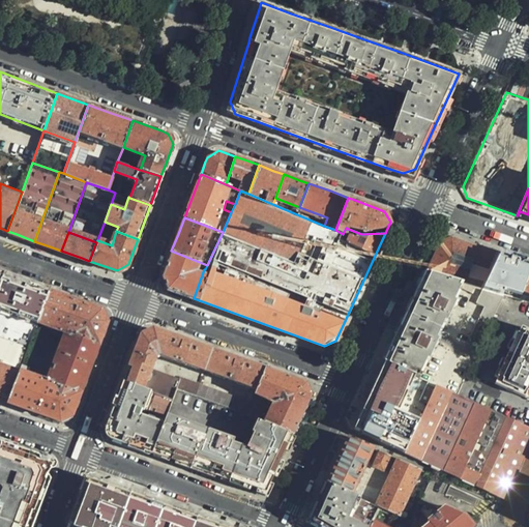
[(481,288),(499,252),(452,234),(445,236),(439,238),(424,269),(463,282),(481,288)]
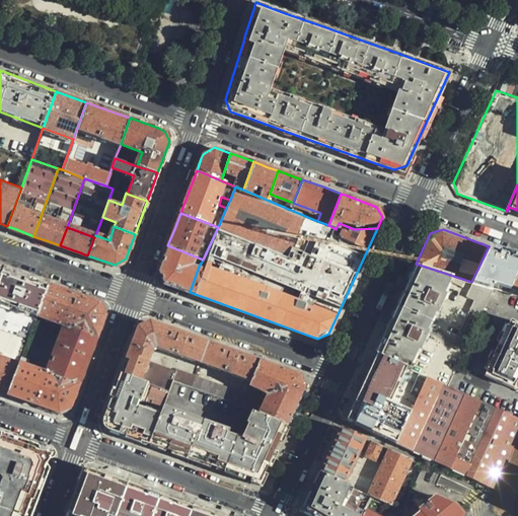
[(203,260),(167,245),(161,263),(158,272),(164,283),(190,292),(200,264),(201,264),(203,260)]
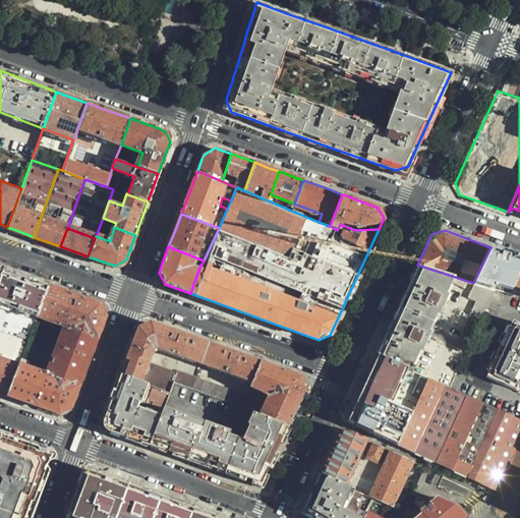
[(511,295),(519,269),(519,256),(499,249),(490,247),(473,283),(511,295)]
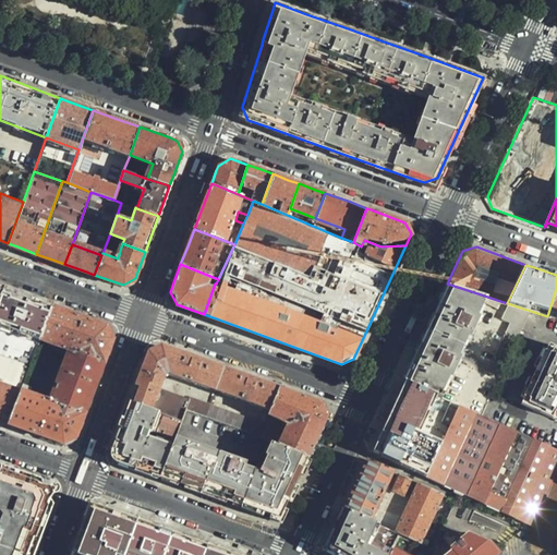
[(487,297),(447,284),(437,305),(419,346),(403,379),(442,397),(487,297)]
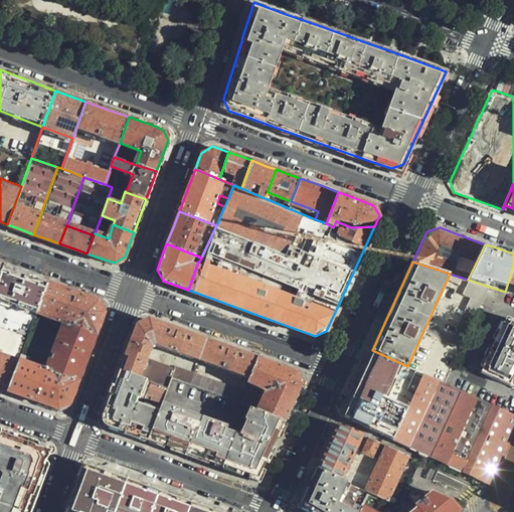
[(36,312),(47,282),(22,273),(0,264),(0,325),(27,336),(36,312)]
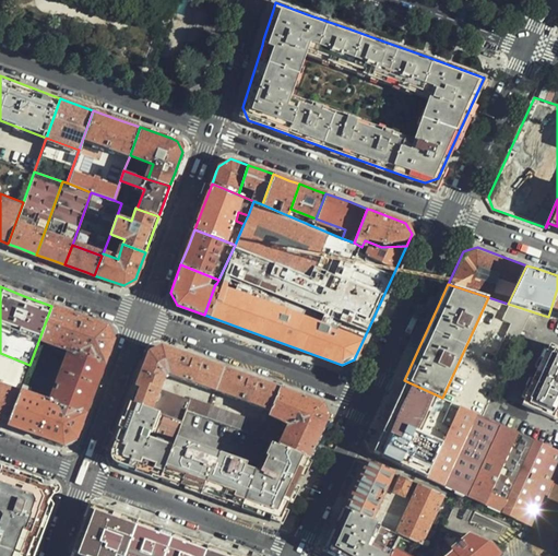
[(557,288),(548,317),(557,319),(557,288)]
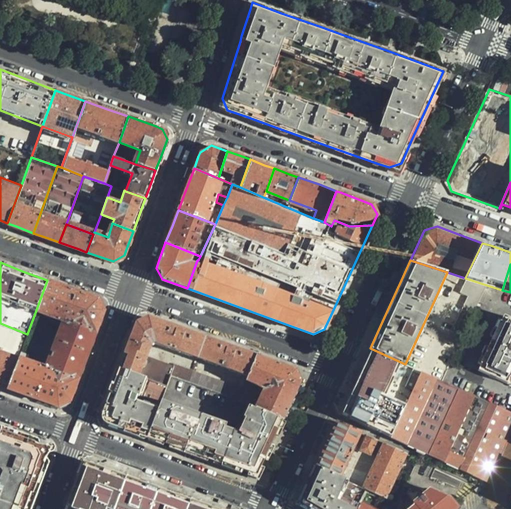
[(74,290),(47,280),(36,310),(44,313),(68,321),(95,331),(103,310),(98,298),(74,290)]
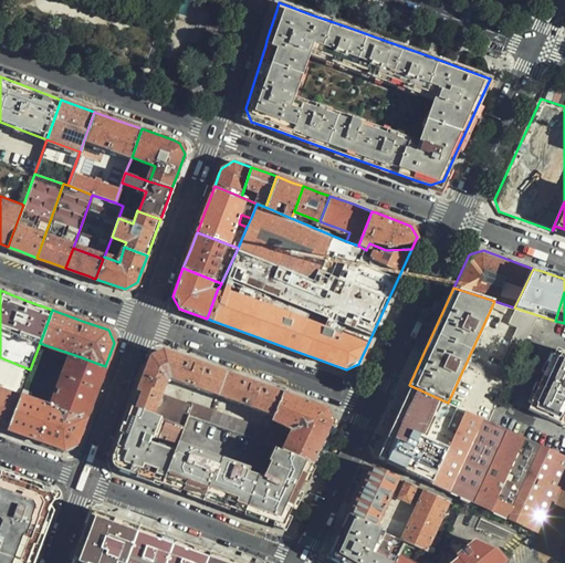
[(49,346),(40,343),(30,369),(20,396),(29,399),(49,346)]
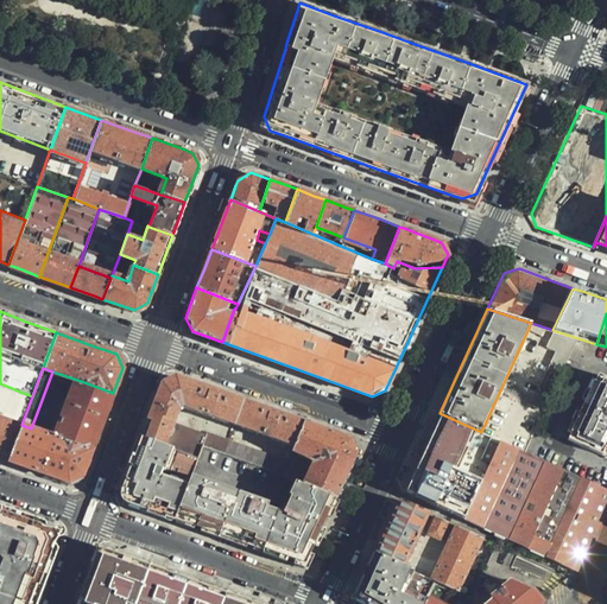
[(151,407),(141,434),(197,456),(200,446),(283,477),(290,458),(207,428),(206,430),(176,418),(181,404),(295,444),(303,420),(272,409),(207,386),(176,375),(162,380),(151,407)]
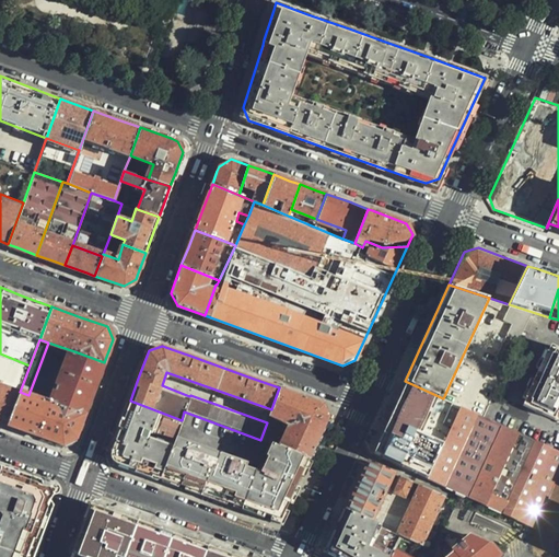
[(522,406),(558,420),(558,349),(551,346),(522,406)]
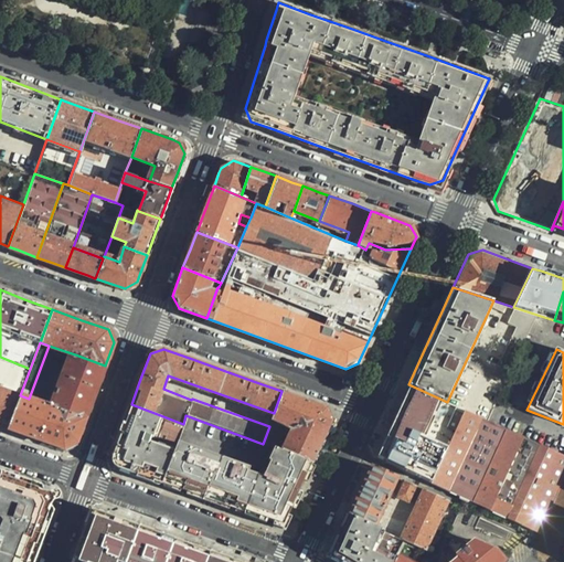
[(95,391),(105,366),(75,354),(73,360),(68,358),(52,402),(57,404),(55,409),(85,419),(95,391)]
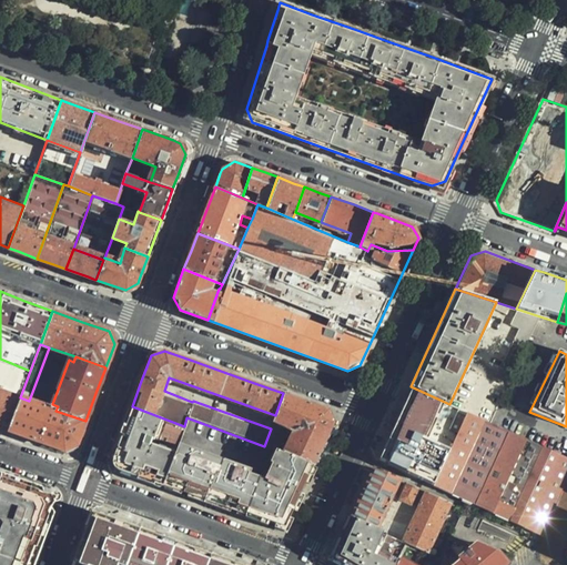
[(0,427),(8,431),(20,397),(30,371),(0,359),(0,427)]
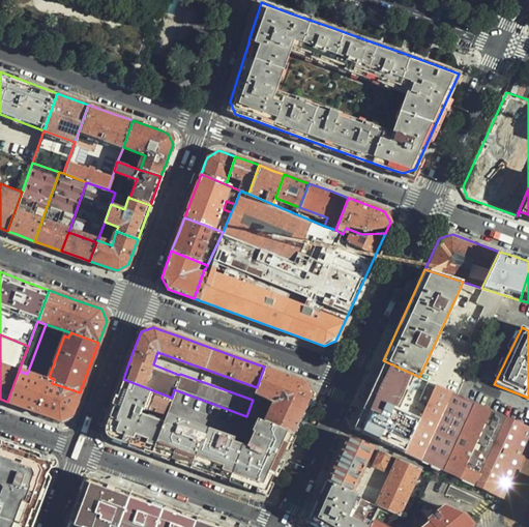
[(419,377),(383,360),(374,380),(352,428),(404,451),(435,384),(419,377)]
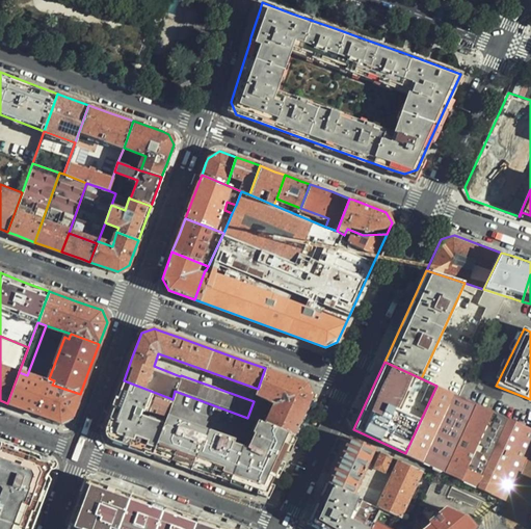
[(285,375),(265,368),(258,389),(254,401),(247,418),(293,433),(311,395),(309,389),(307,382),(285,375)]
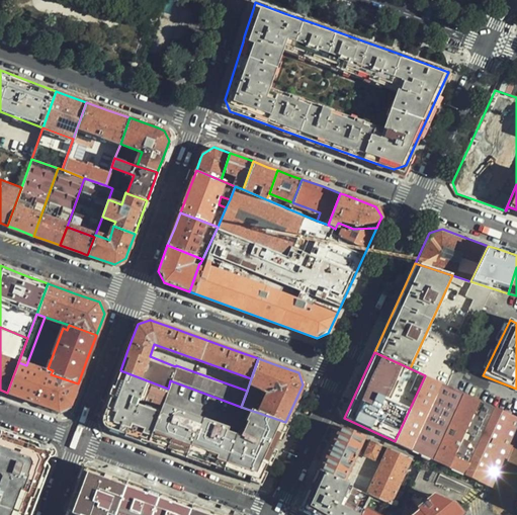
[(18,362),(7,393),(32,402),(58,411),(71,404),(78,383),(51,374),(26,365),(18,362)]
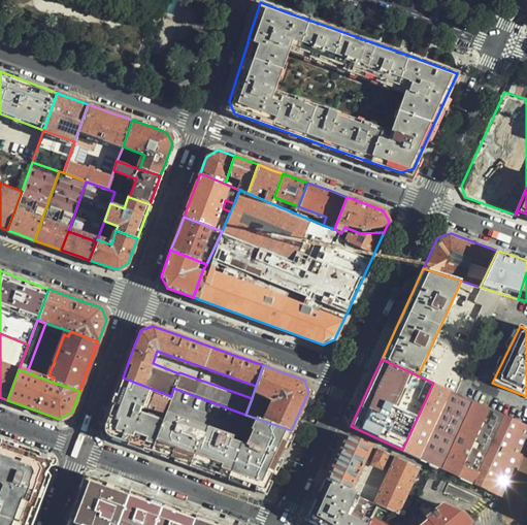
[(171,396),(123,378),(110,409),(104,425),(109,437),(151,451),(171,396)]
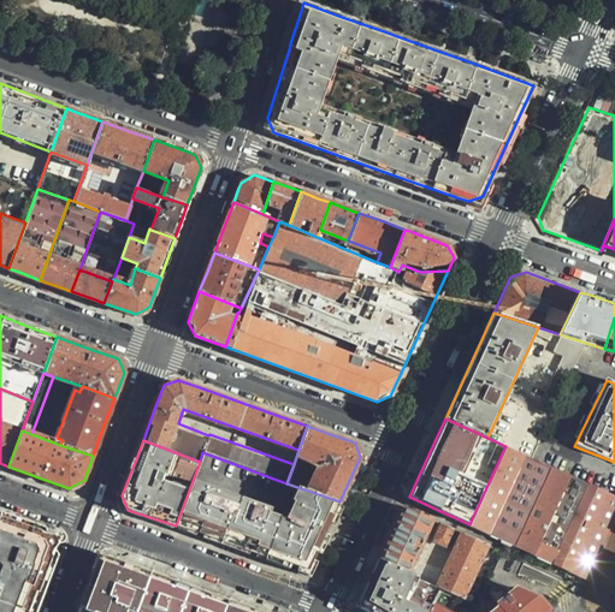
[(587,580),(614,521),(614,495),(506,446),(469,524),(587,580)]
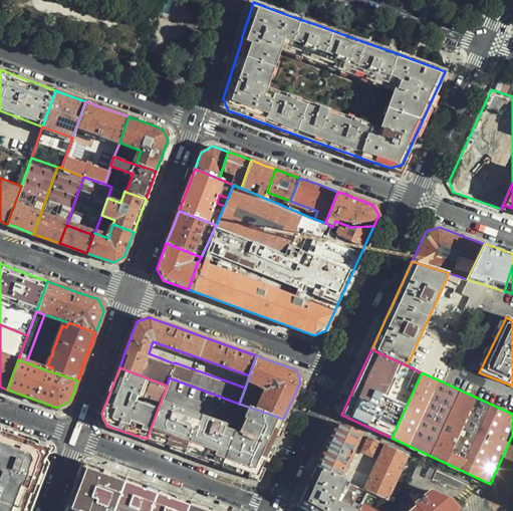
[(167,386),(147,439),(178,451),(248,475),(260,470),(271,446),(283,419),(239,404),(169,377),(167,386)]
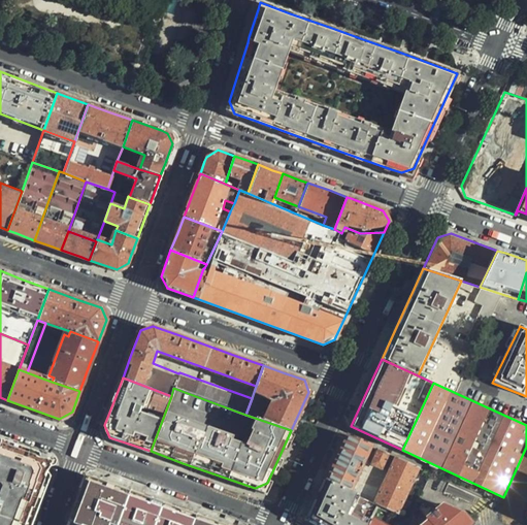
[(336,457),(326,480),(354,493),(369,462),(376,447),(348,433),(336,457)]
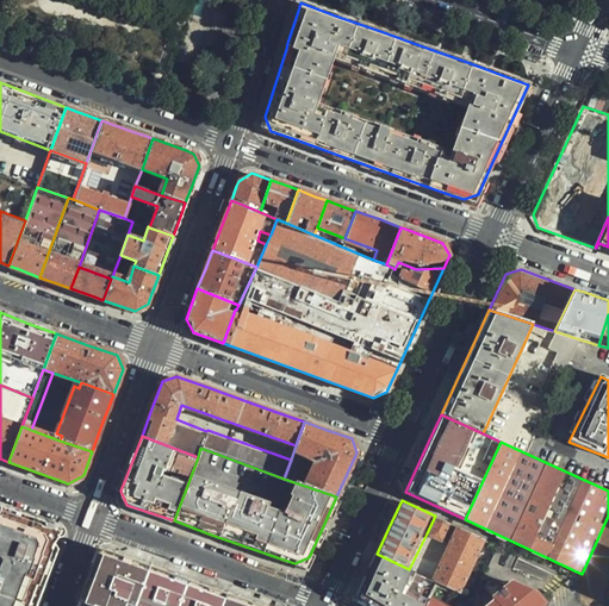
[(0,605),(32,605),(47,568),(56,542),(50,528),(0,508),(0,605)]
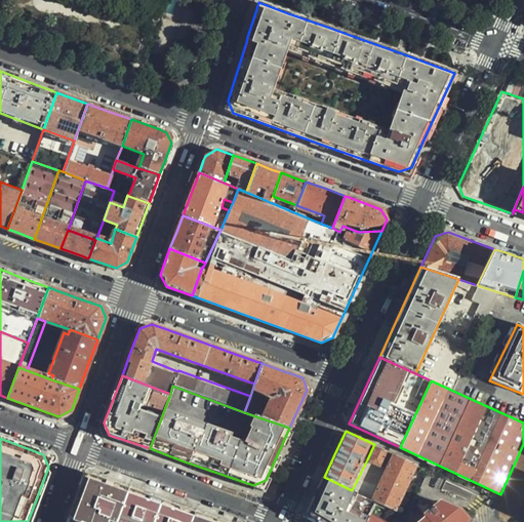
[(393,510),(415,465),(374,444),(367,459),(386,468),(370,498),(378,503),(393,510)]
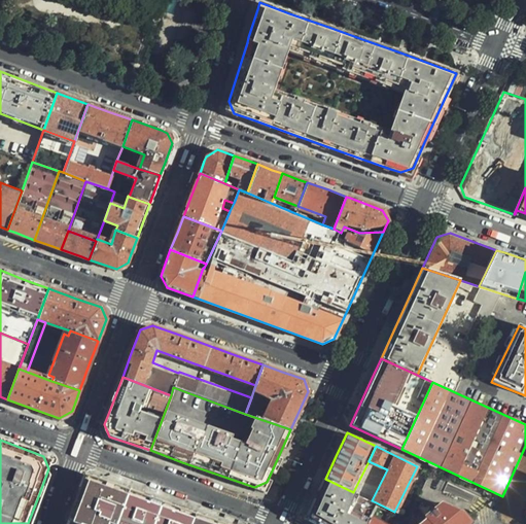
[(216,523),(159,502),(109,484),(84,476),(66,523),(216,523)]
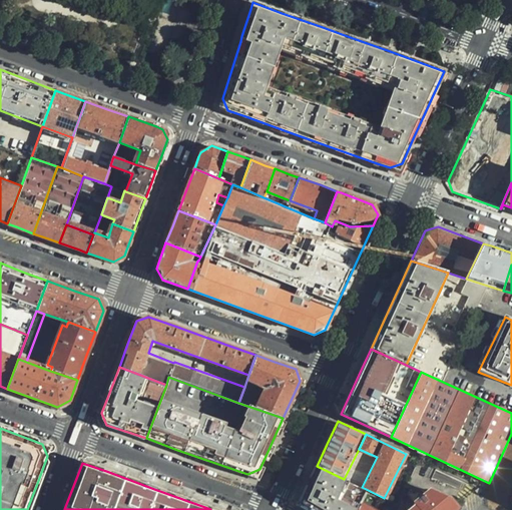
[(302,497),(306,508),(309,509),(359,509),(363,504),(365,500),(347,491),(342,502),(339,501),(339,494),(345,479),(344,479),(317,466),(308,484),(302,497)]
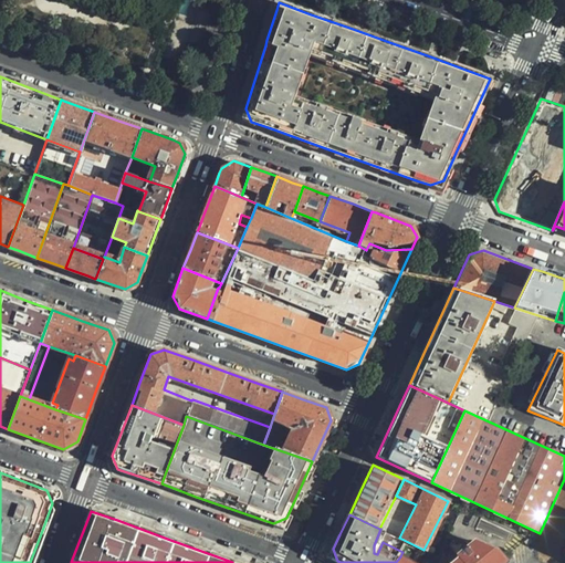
[(424,550),(408,542),(403,552),(400,556),(411,562),(453,562),(458,560),(456,556),(469,543),(447,533),(436,555),(424,550)]
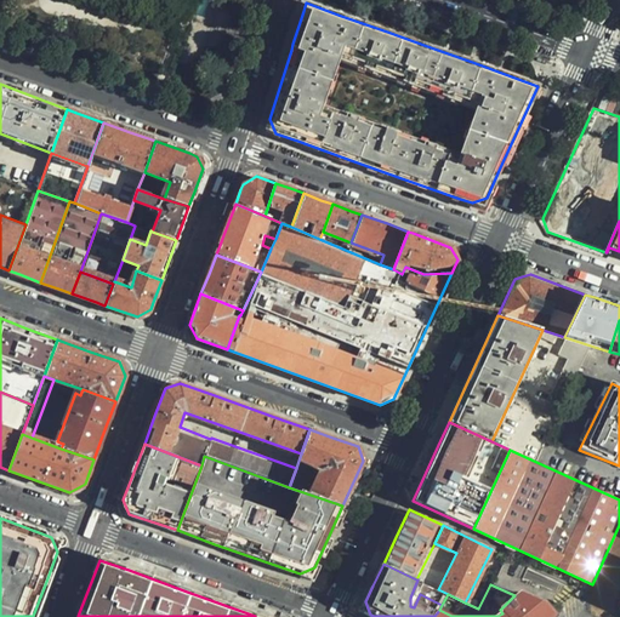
[(544,601),(519,589),(515,595),(500,610),(502,613),(498,616),(451,616),(439,610),(434,616),(552,616),(555,615),(544,601)]
